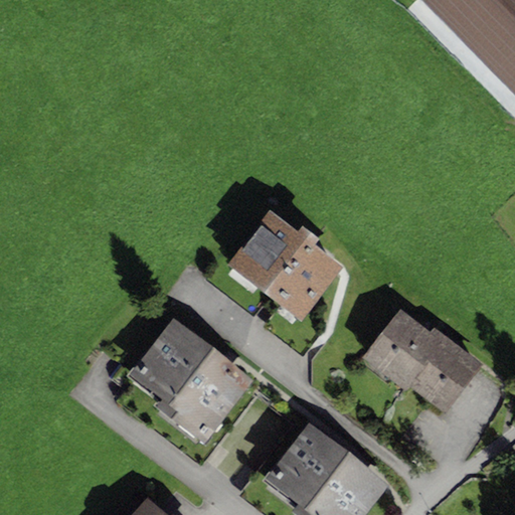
[(514,0),(420,0),(514,96),(514,0)]
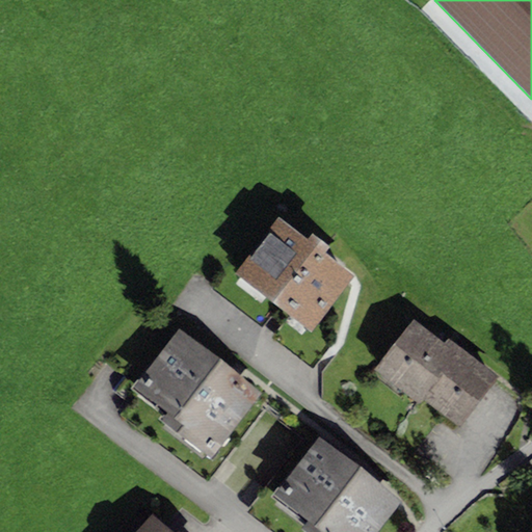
[(307,238),(277,216),(235,272),(311,330),(353,275),(323,253),(329,245),(312,232),(307,238)]
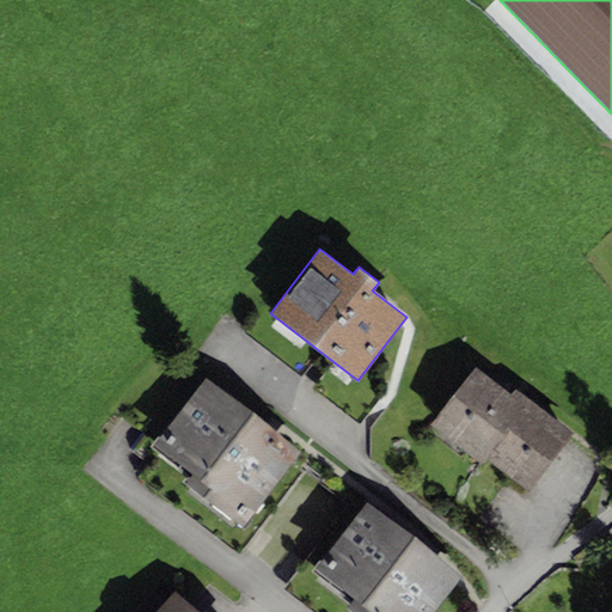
[(510,391),(477,365),(432,423),(482,461),(487,457),(528,489),(573,430),(515,386),(510,391)]
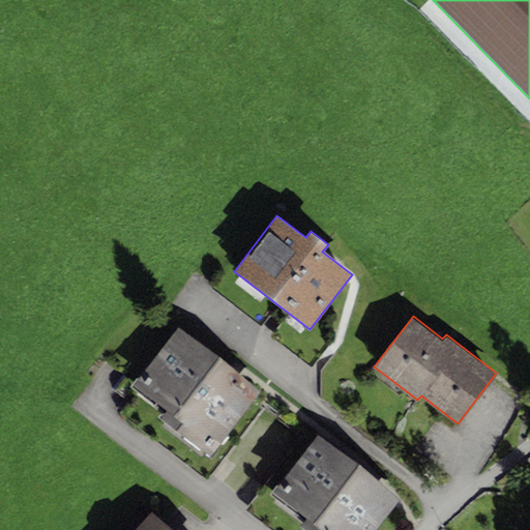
[(260,390),(178,326),(131,385),(166,412),(160,418),(208,455),(260,390)]
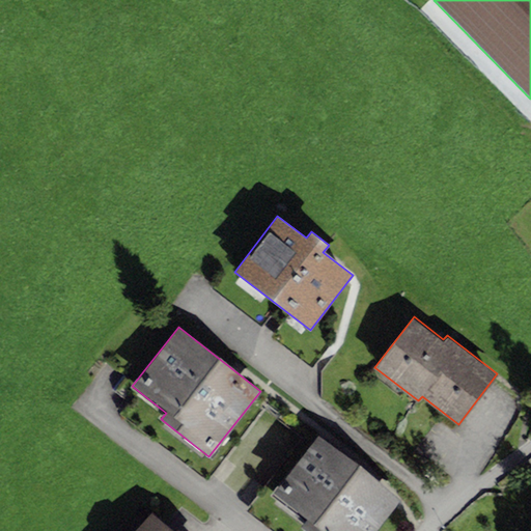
[(376,530),(402,500),(318,434),(272,493),(307,521),(301,528),(305,530),(376,530)]
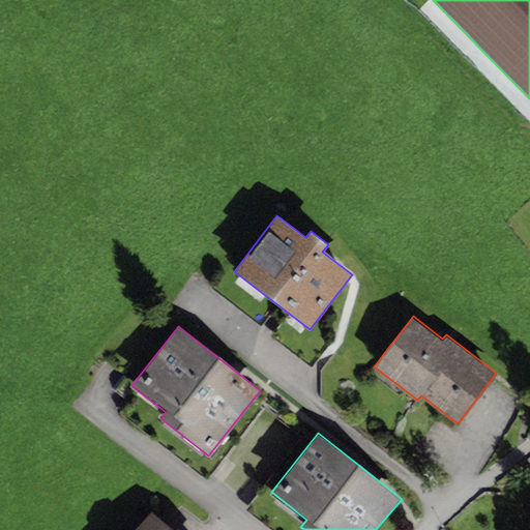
[(176,529),(174,529),(152,510),(134,529),(179,529),(178,528),(176,529)]
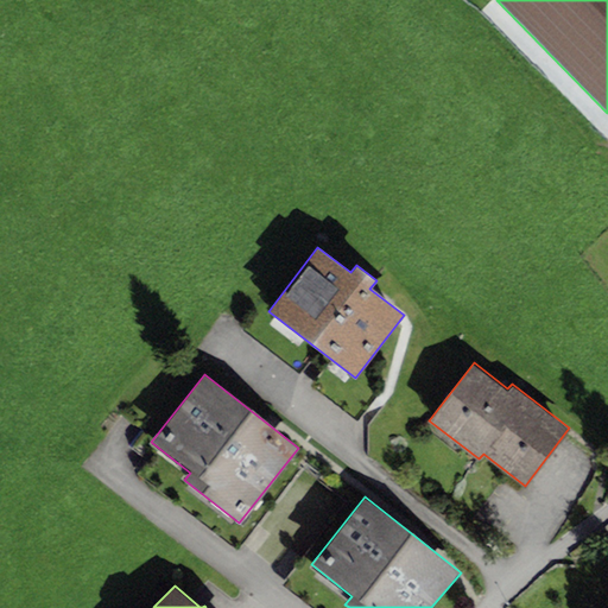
All buildings are outlined.
